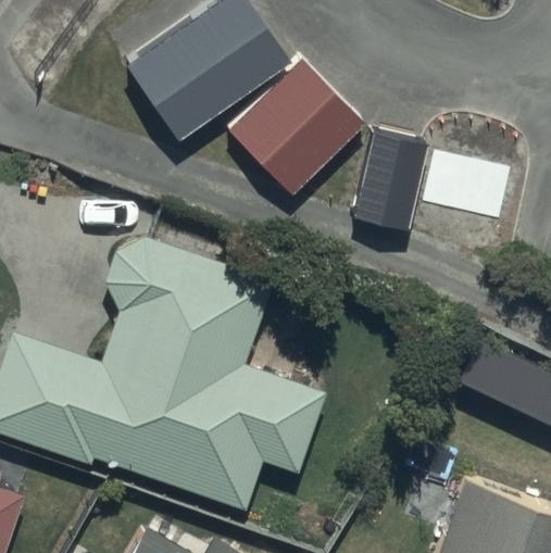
[(291,64),(248,0),(222,0),(127,65),(178,141),(291,64)]
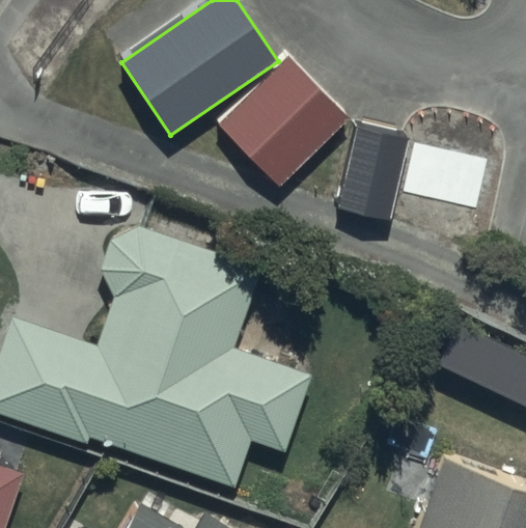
[(350,116),(288,55),(219,124),(280,186),(350,116)]
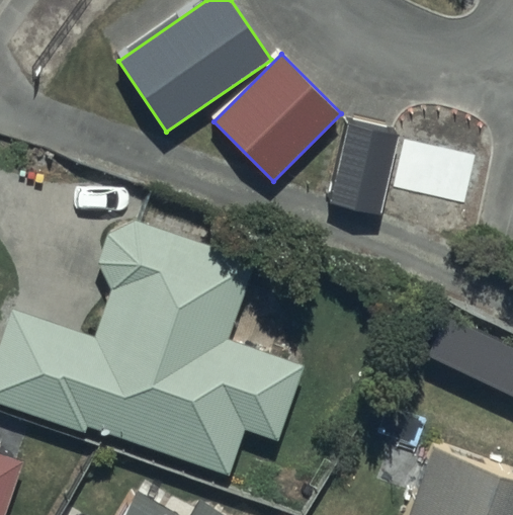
[(400,133),(350,121),(331,202),(380,215),(400,133)]
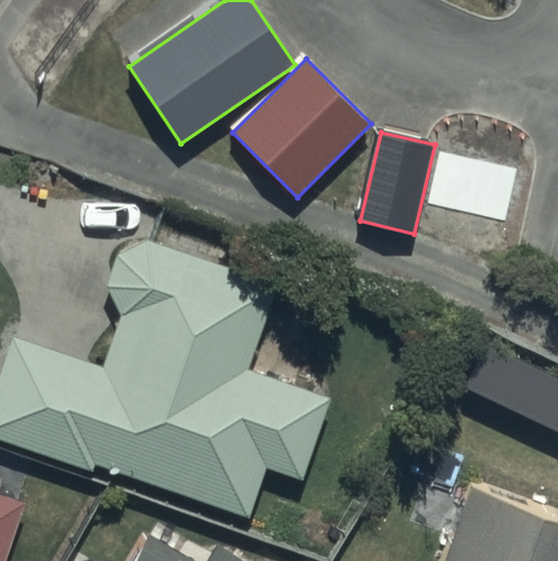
[(528,183),(441,165),(426,245),(512,263),(528,183)]
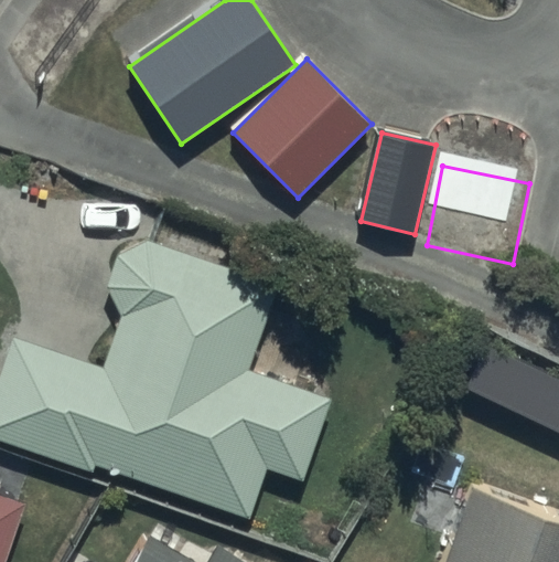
[(104,370),(14,336),(0,377),(0,442),(90,474),(94,464),(248,519),(267,467),(303,479),(333,398),(248,368),(277,287),(149,242),(147,242),(143,242),(141,243),(138,243),(136,244),(132,245),(130,246),(128,248),(126,250),(124,252),(121,253),(119,255),(117,257),(116,260),(114,263),(113,265),(111,267),(110,271),(110,273),(109,276),(109,278),(109,282),(109,284),(109,287),(109,290),(110,293),(111,296),(111,298),(114,300),(115,304),(116,306),(118,308),(119,310),(121,313),(124,315),(104,370)]
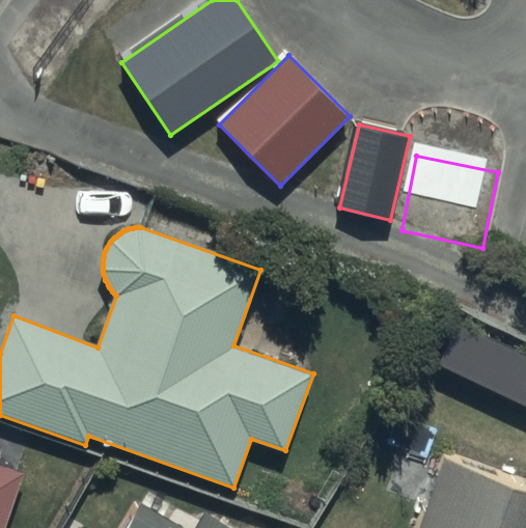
[(525,487),(444,457),(419,527),(525,527),(525,487)]
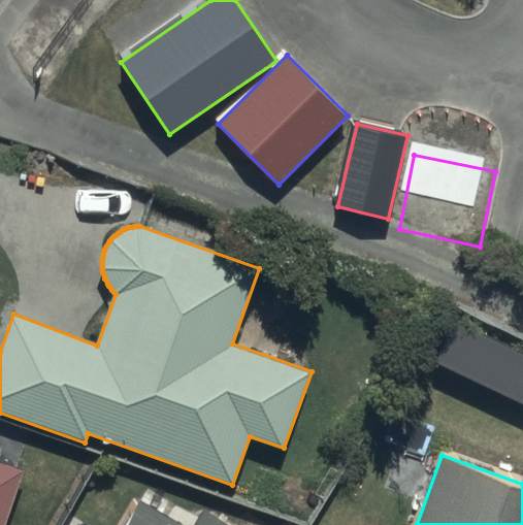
[(5,524),(24,470),(0,462),(0,524),(5,524)]
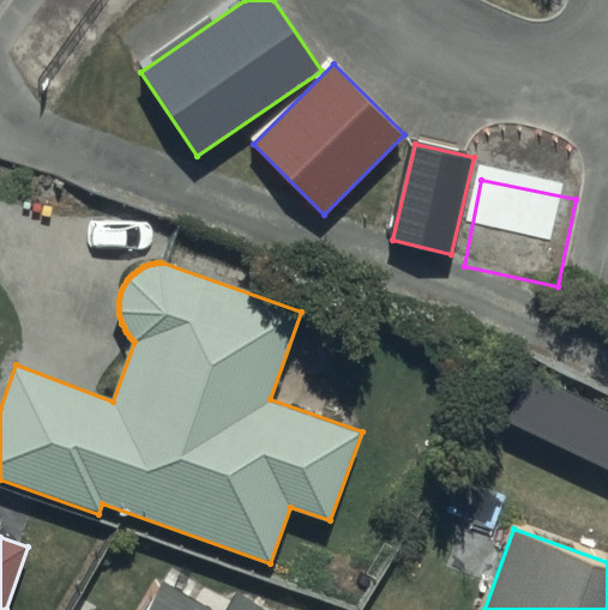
[(266,609),(238,593),(228,609),(212,609),(164,583),(149,609),(266,609)]
